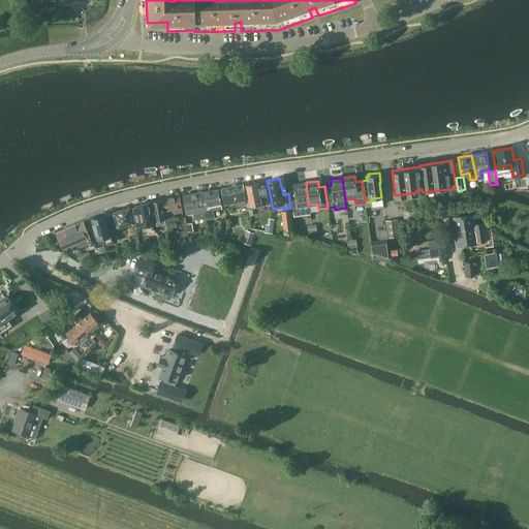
[(251,184),(245,185),(248,201),(248,205),(249,209),(262,207),(262,204),(269,201),(266,185),(258,186),(257,182),(255,183),(254,182),(251,182),(251,184)]
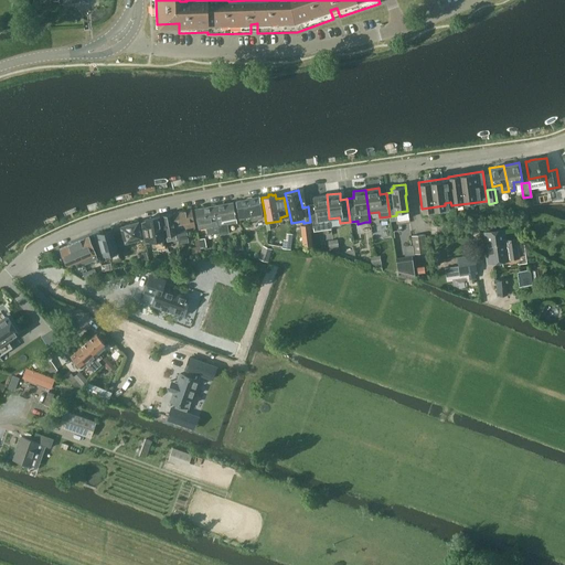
[(313,203),(308,203),(308,206),(310,222),(310,227),(312,227),(313,231),(331,228),(329,219),(327,194),(313,196),(313,203)]
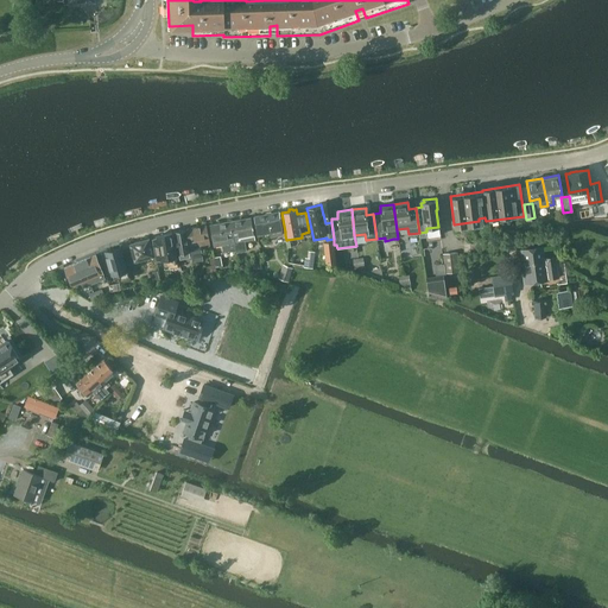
[(278,211),(254,216),(257,234),(268,232),(270,236),(282,234),(280,229),(282,229),(278,211)]
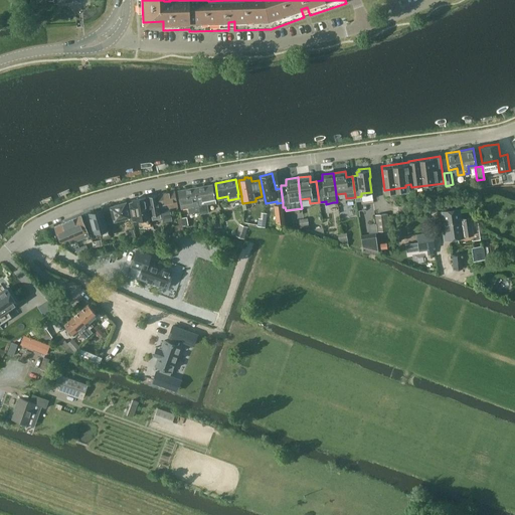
[(208,213),(207,204),(214,203),(211,184),(195,187),(199,211),(199,214),(208,213)]
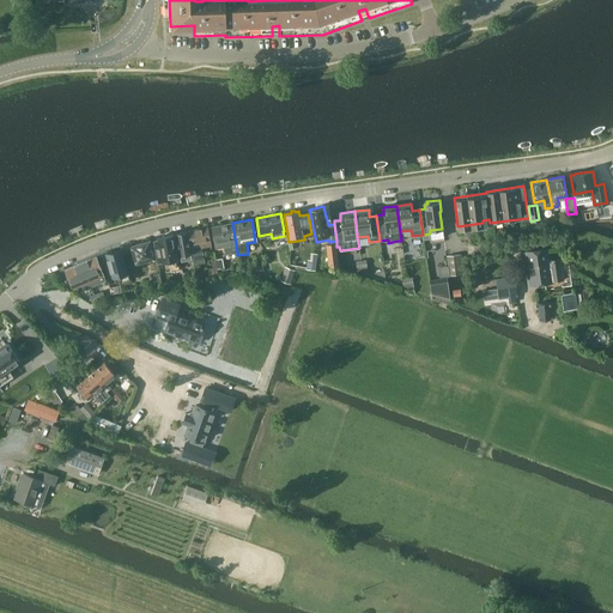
[(232,223),(211,226),(216,248),(224,247),(225,254),(237,252),(232,223)]
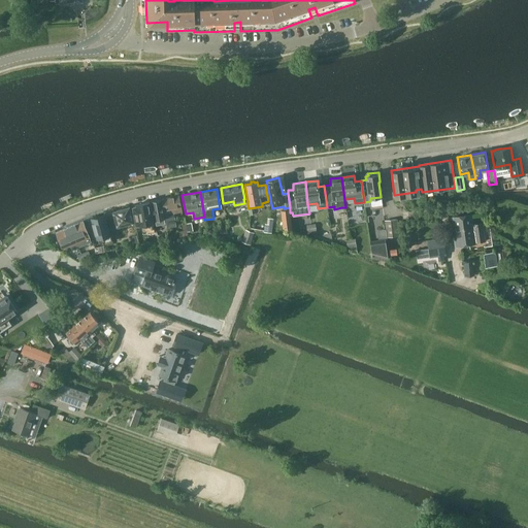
[(175,226),(173,213),(182,211),(178,196),(161,199),(166,227),(175,226)]
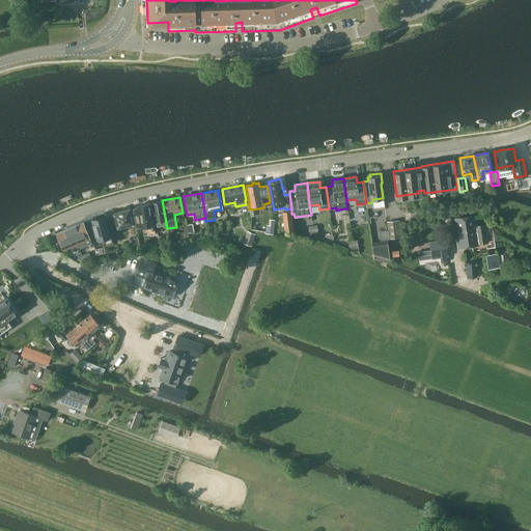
[(161,200),(151,202),(157,227),(166,225),(161,200)]
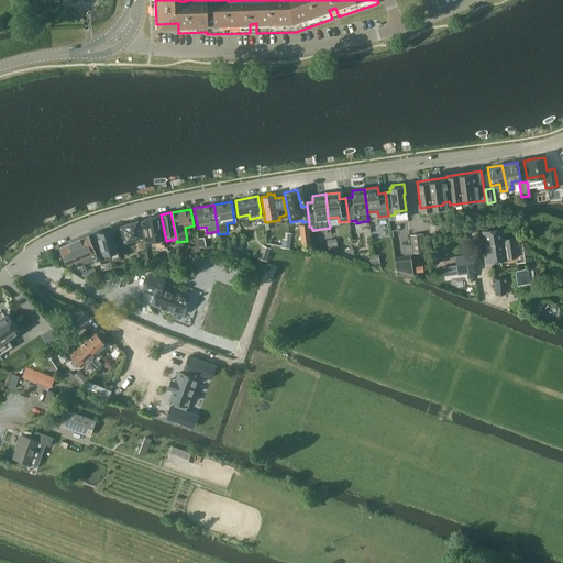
[(145,221),(142,221),(142,223),(144,235),(145,240),(148,240),(152,239),(152,240),(153,241),(153,242),(154,243),(154,244),(155,244),(156,245),(157,246),(158,246),(159,247),(161,247),(162,247),(163,247),(164,247),(163,235),(161,230),(158,216),(146,218),(145,219),(145,221)]
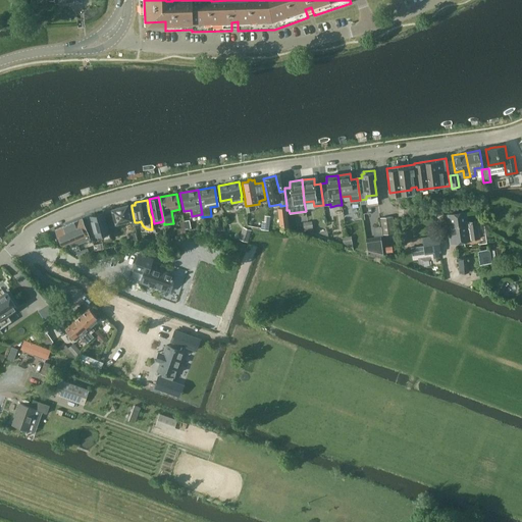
[(107,218),(109,226),(132,220),(127,204),(110,209),(112,216),(107,218)]
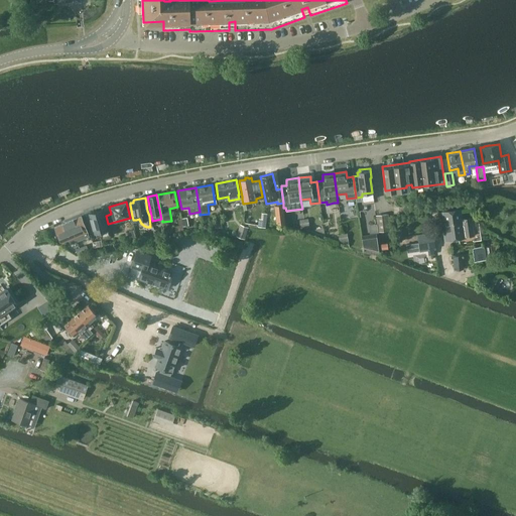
[(277,222),(279,223),(285,225),(282,205),(275,206),(277,222)]
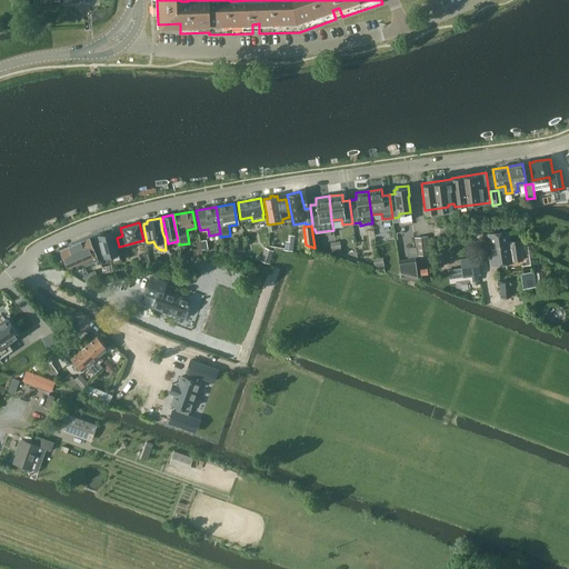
[(112,257),(120,255),(113,230),(112,230),(113,231),(98,236),(103,258),(105,258),(105,257),(109,256),(111,255),(112,257)]
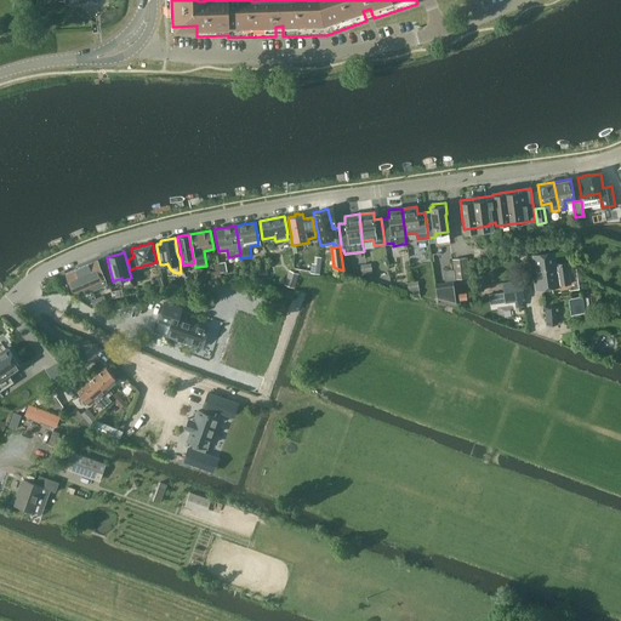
[(534,275),(535,289),(559,285),(559,284),(568,283),(565,263),(554,265),(553,252),(533,255),(536,274),(534,275)]
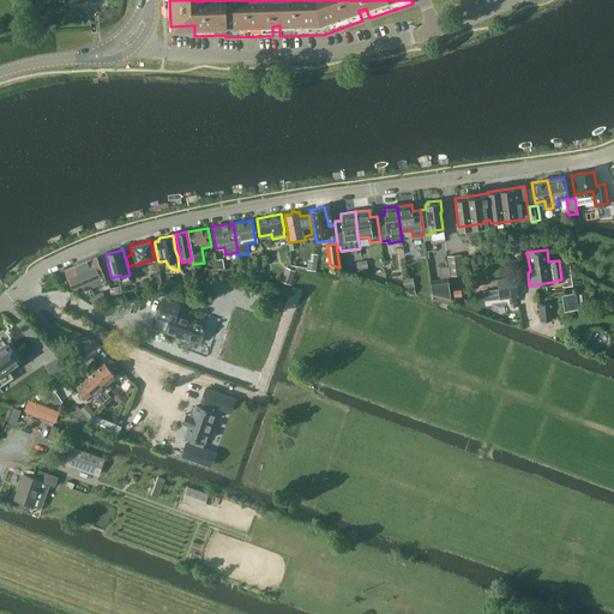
[(449,277),(463,275),(461,256),(446,257),(449,277)]
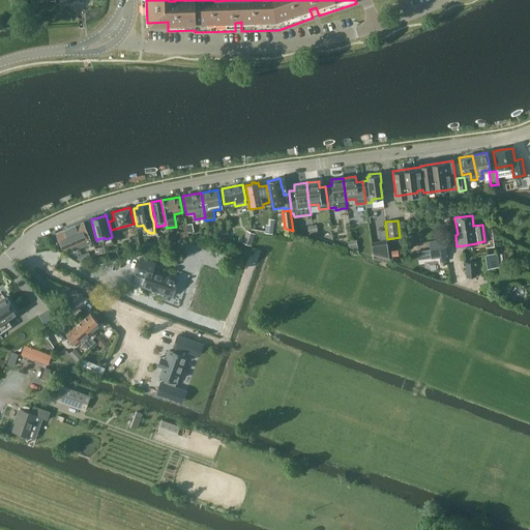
[(61,246),(70,252),(90,242),(83,223),(56,234),(61,246)]
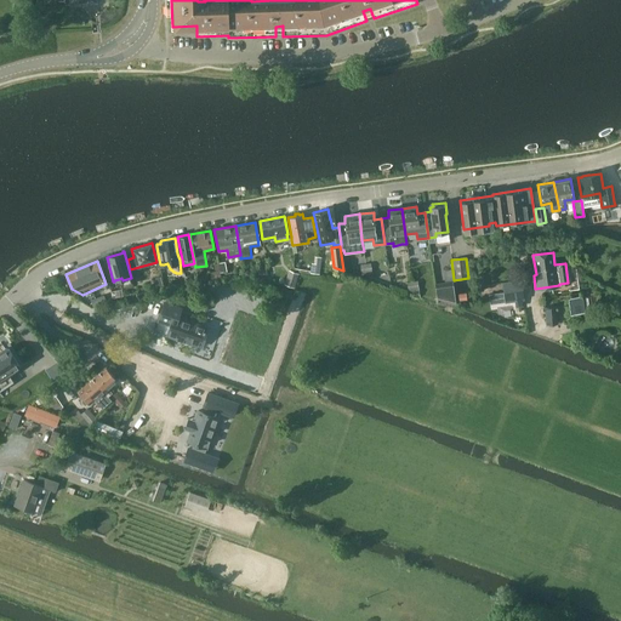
[(289,271),(283,285),(292,289),(298,274),(289,271)]
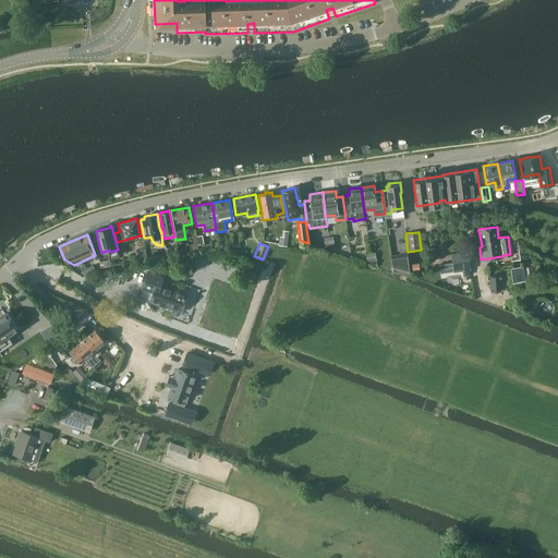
[(468,252),(451,254),(453,271),(462,270),(463,276),(470,275),(469,269),(471,269),(468,252)]
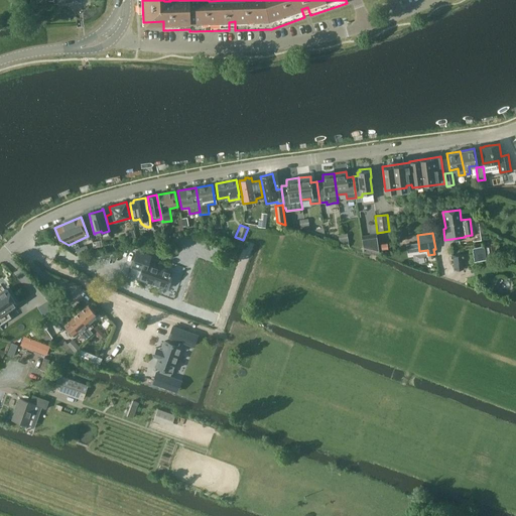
[(378,241),(378,234),(361,236),(363,248),(380,252),(378,241)]
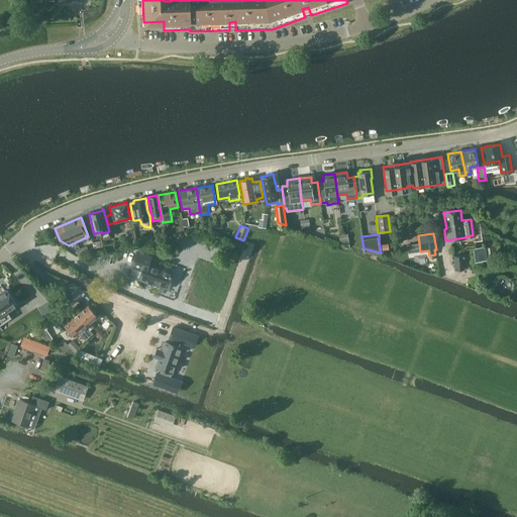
[(486,248),(473,249),(475,262),(477,262),(487,261),(486,248)]
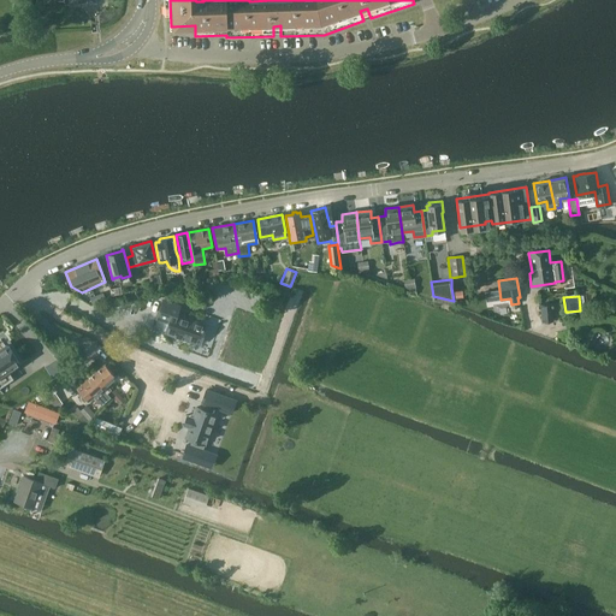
[(164,300),(157,319),(169,323),(166,332),(190,341),(200,344),(206,325),(197,321),(177,314),(179,306),(164,300)]
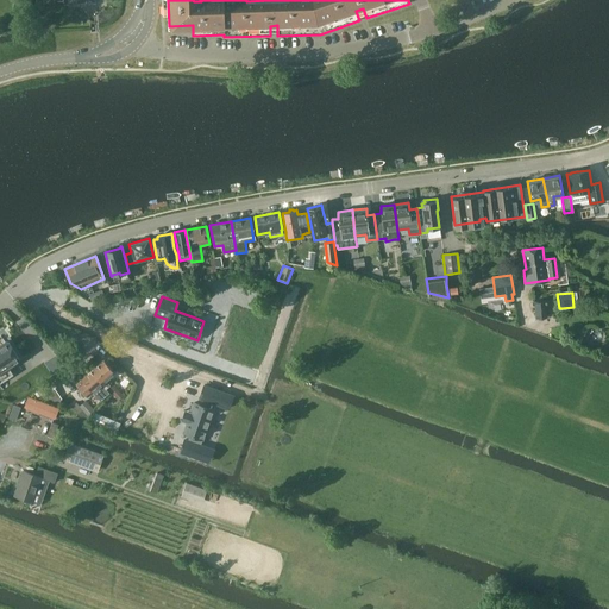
[(534,302),(535,319),(547,318),(546,301),(534,302)]
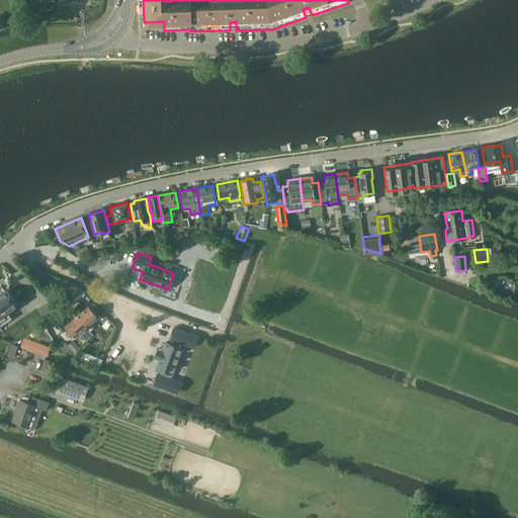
[(0,317),(15,307),(15,304),(7,291),(4,290),(0,292),(0,317)]
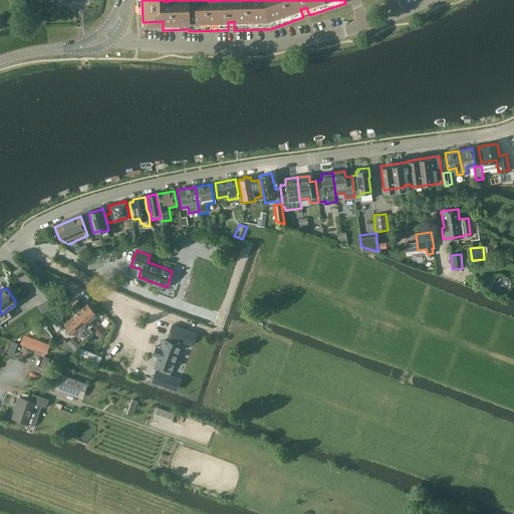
[(77,312),(89,325),(92,323),(90,320),(96,314),(87,304),(77,312)]
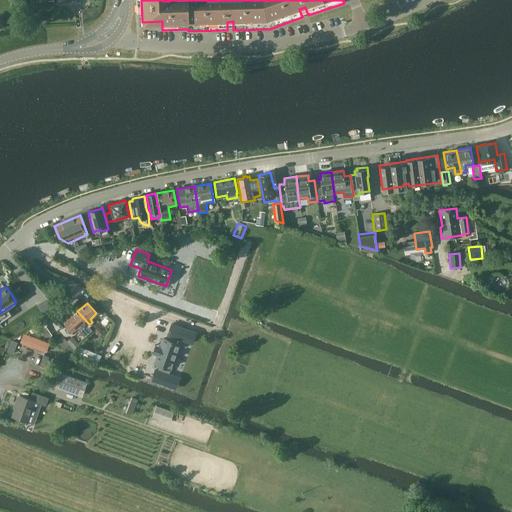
[(77,311),(66,321),(75,332),(79,328),(86,335),(93,329),(89,324),(77,311)]
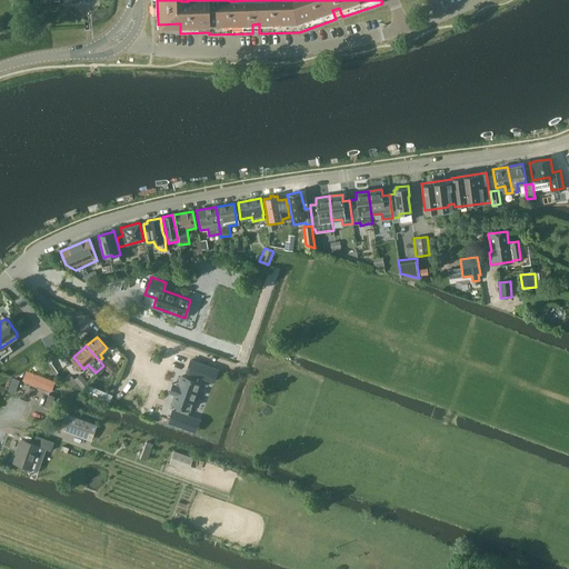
[(32,363),(37,369),(48,361),(43,356),(32,363)]
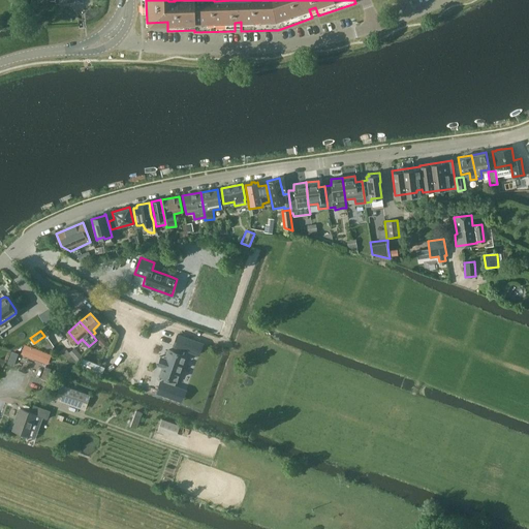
[(105,342),(97,332),(92,335),(96,340),(101,346),(105,342)]
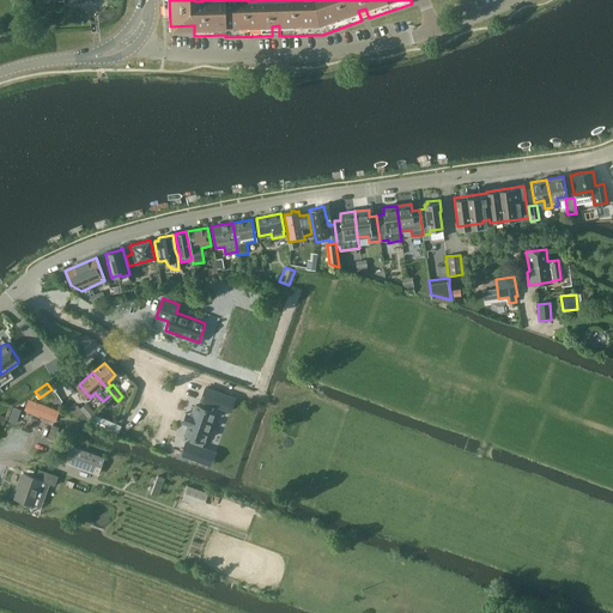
[(186,442),(182,455),(194,459),(198,447),(201,448),(202,442),(204,442),(214,412),(216,406),(230,411),(235,399),(206,388),(201,401),(205,402),(202,407),(195,405),(192,416),(189,414),(186,424),(188,425),(184,435),(192,438),(189,443),(186,442)]
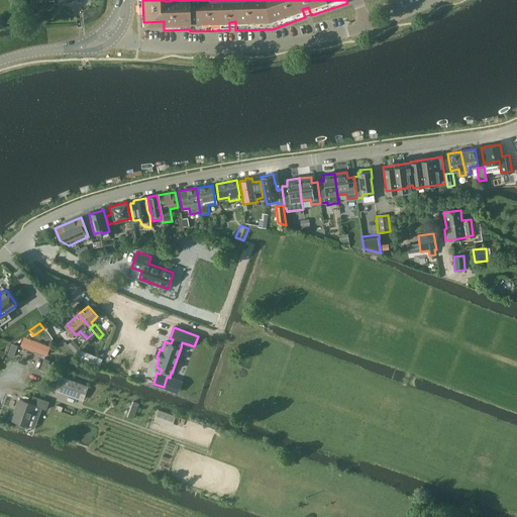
[(22,337),(19,346),(46,356),(50,348),(22,337)]
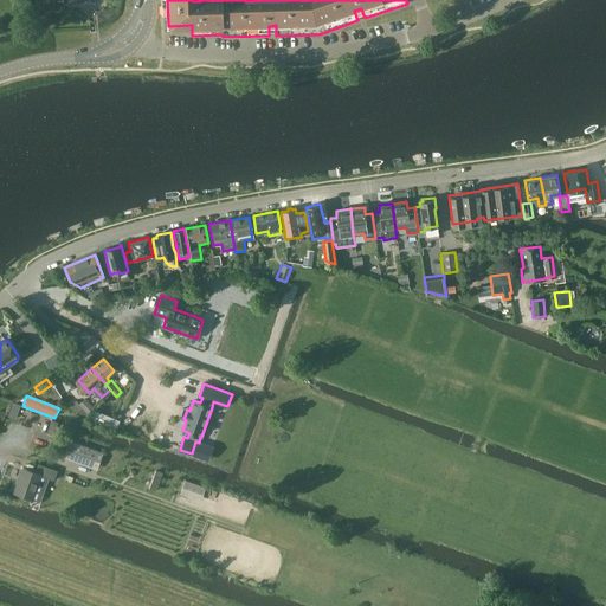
[(17,417),(23,404),(14,400),(10,414),(17,417)]
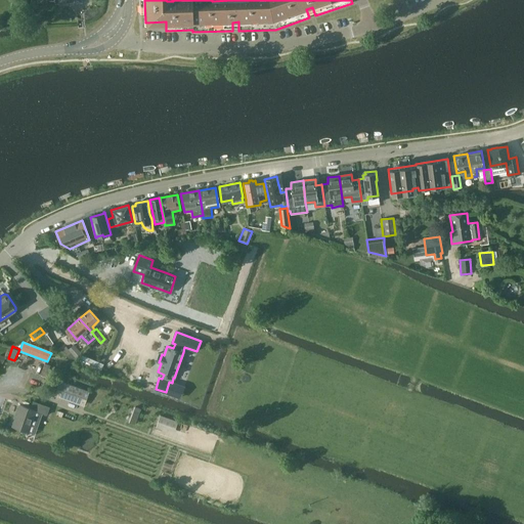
[(79,352),(73,346),(69,350),(66,346),(60,351),(70,360),(79,352)]
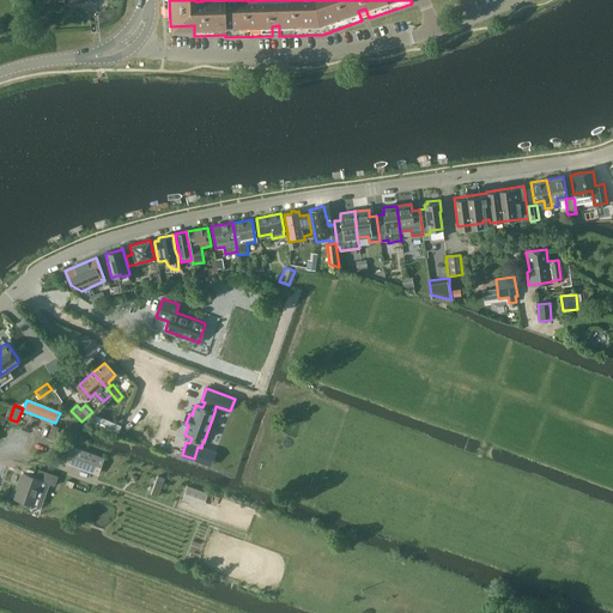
[(121,426),(97,417),(92,425),(116,436),(121,426)]
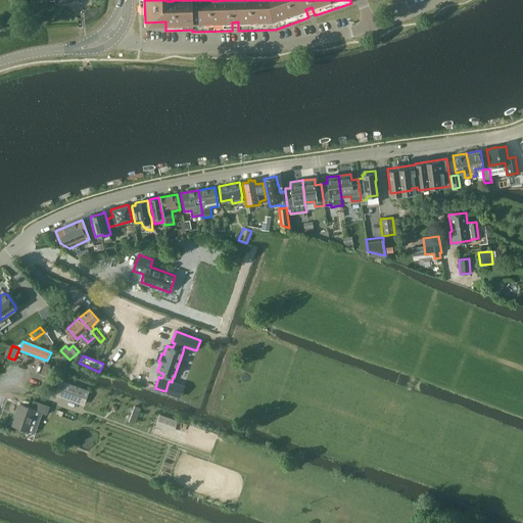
[(50,365),(45,363),(41,374),(46,376),(50,365)]
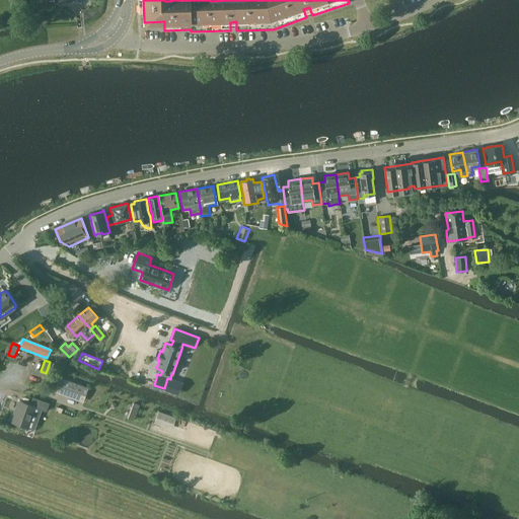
[(59,378),(55,390),(83,400),(88,388),(59,378)]
